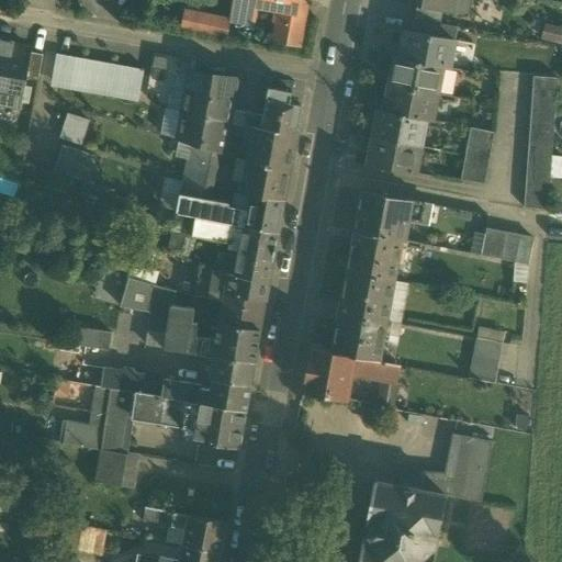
[(234,0),(231,19),(254,23),(257,4),(277,9),(295,12),(295,11),(298,0),(234,0)]
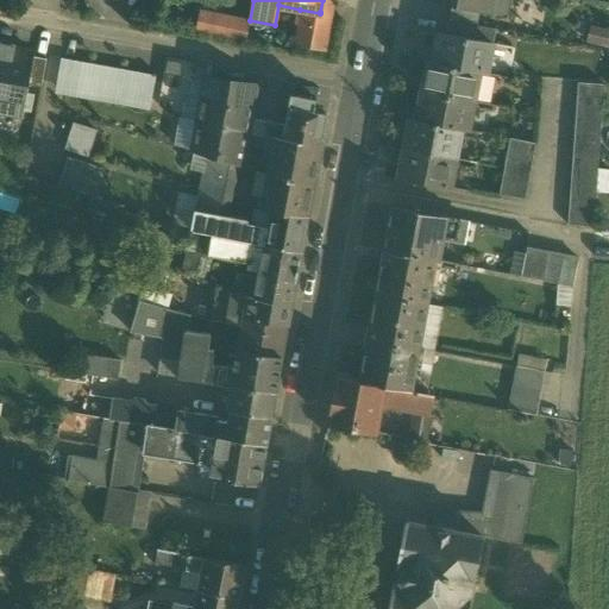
[(491,0),(438,0),(438,4),(452,7),(479,12),(489,14),(491,0)]
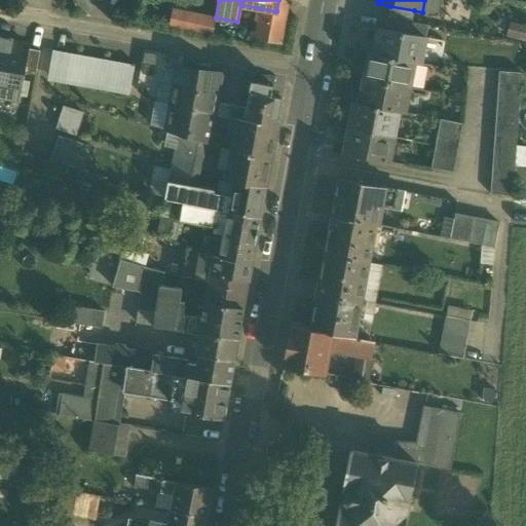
[(441,0),(424,0),(422,12),(439,15),(441,0)]
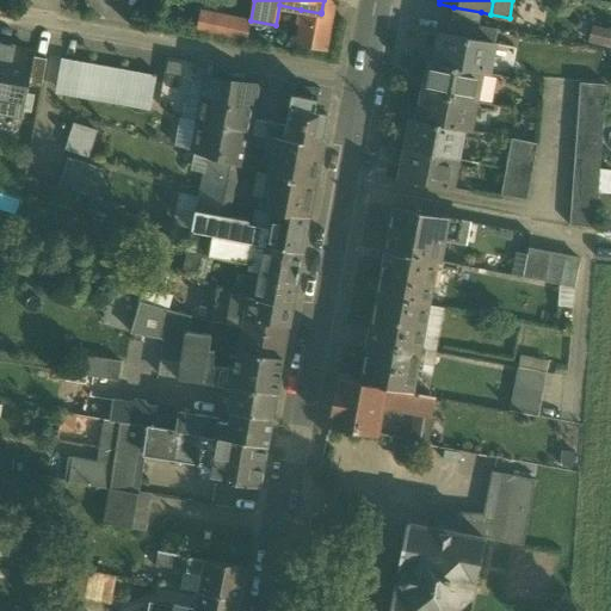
[(481,12),(454,7),(451,22),(479,26),(481,12)]
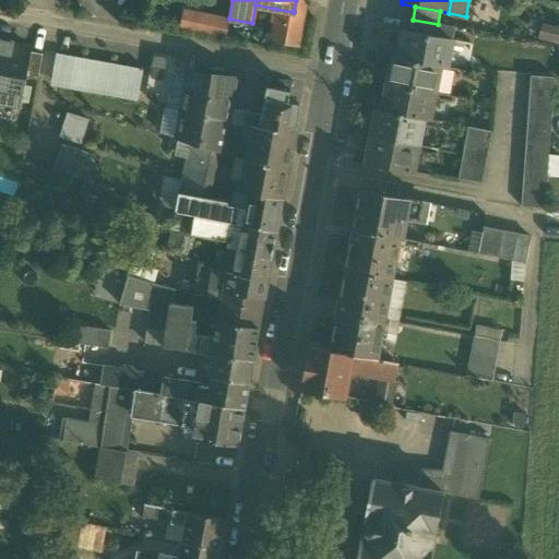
[(294,12),(275,9),(273,22),(276,23),(272,42),(296,45),(300,11),(294,11),(294,12)]
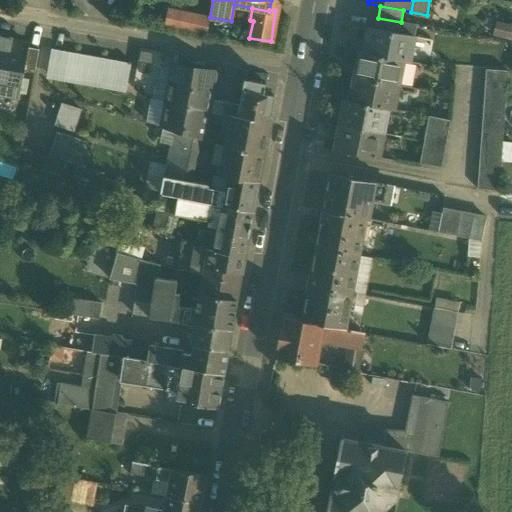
[(210,17),(168,9),(165,28),(206,37),(210,17)]
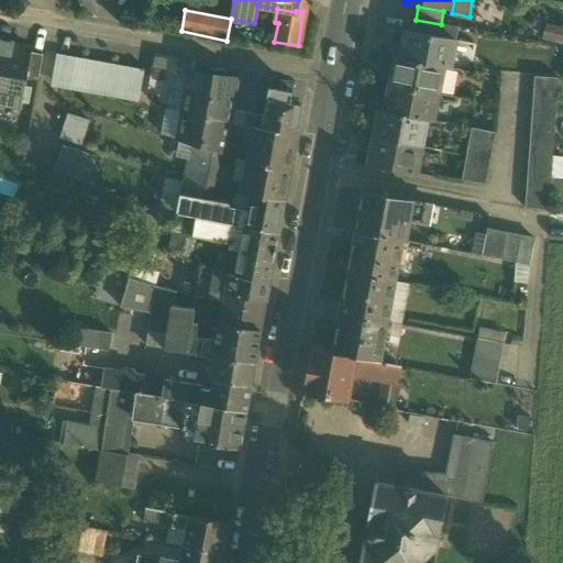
[(441,24),(416,20),(412,32),(438,37),(441,24)]
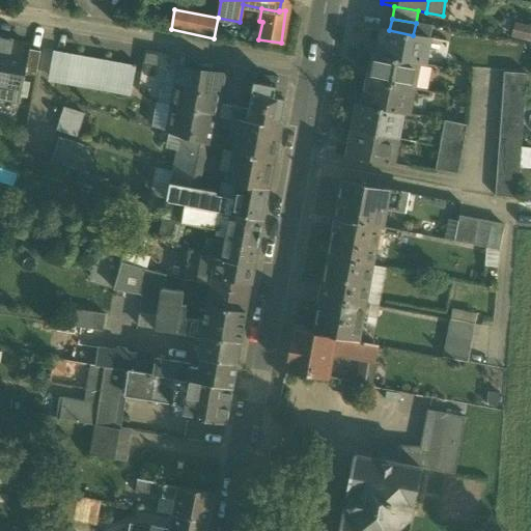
[(530,26),(516,22),(512,35),(530,40),(530,26)]
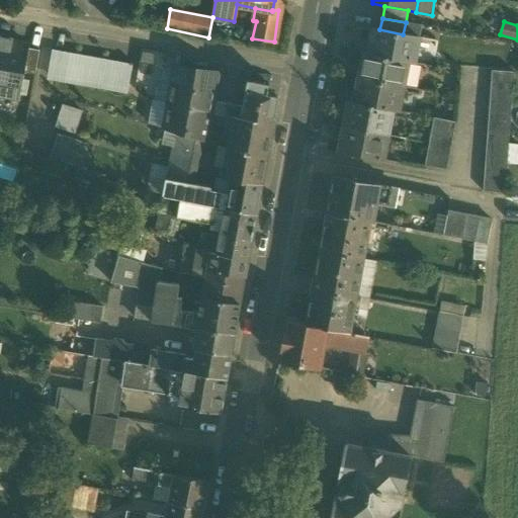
[(379,29),(373,28),(368,54),(408,62),(414,63),(419,37),(403,34),(379,29)]
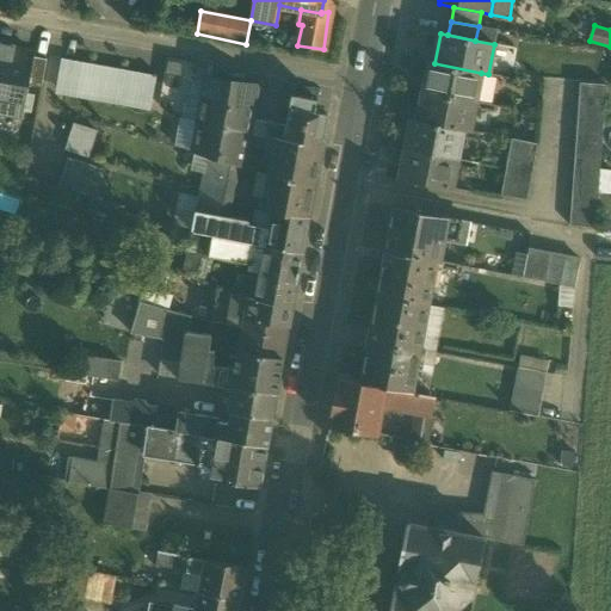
[(16,47),(0,44),(0,111),(23,116),(29,85),(34,59),(35,55),(14,51),(16,47)]
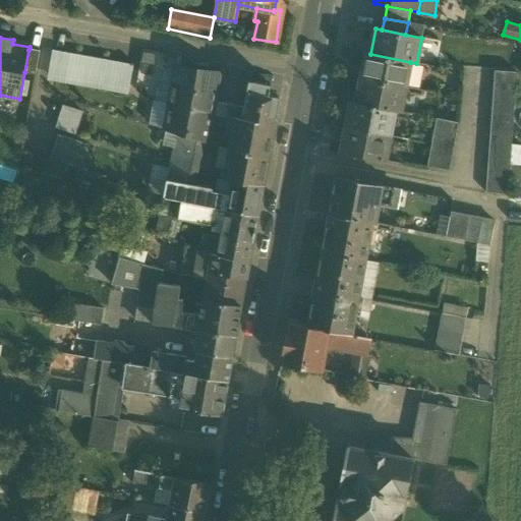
[(40,52),(29,50),(24,72),(36,74),(40,52)]
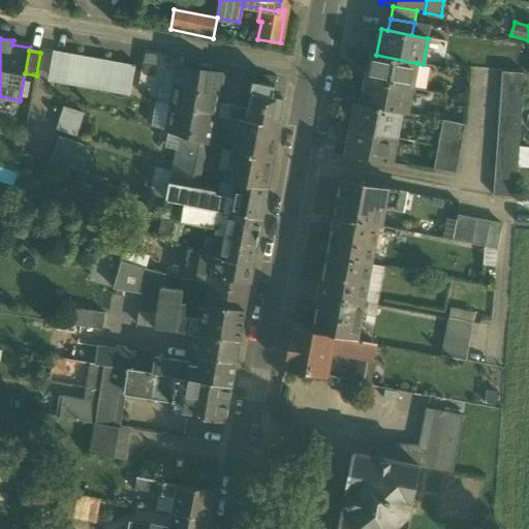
[(66,54),(53,52),(49,75),(61,79),(66,54)]
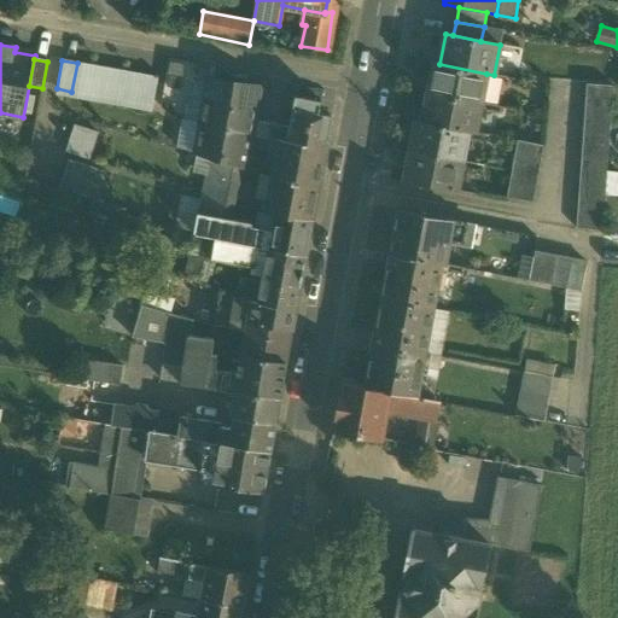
[(157,77),(77,63),(71,92),(152,105),(157,77)]
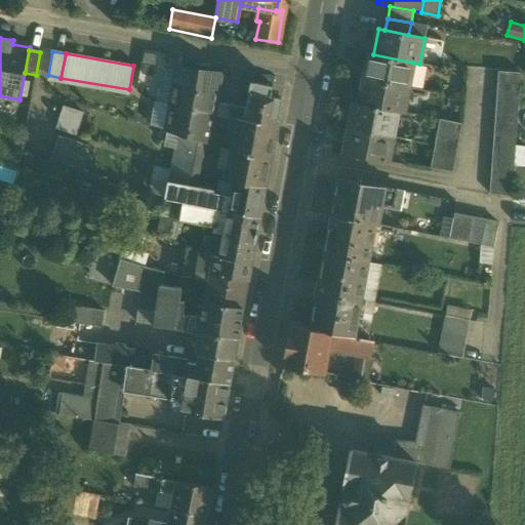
[(373,54),(367,53),(362,79),(408,87),(413,63),(373,54)]
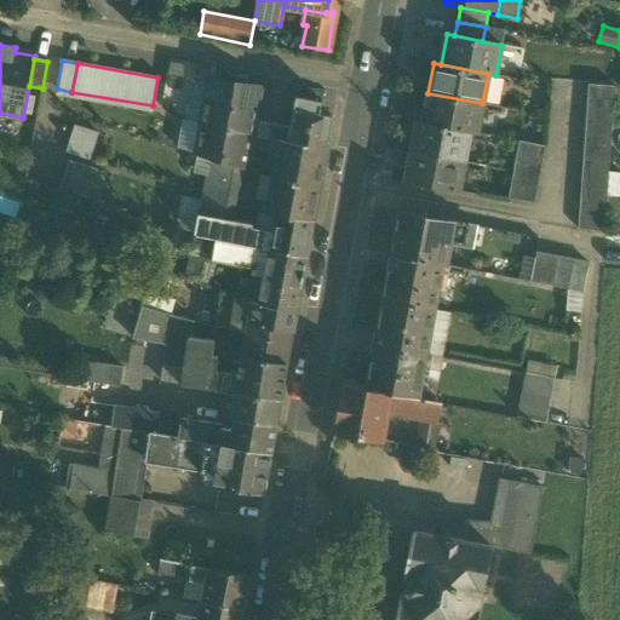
[(260,89),(208,79),(208,84),(196,81),(188,101),(184,121),(201,125),(201,126),(201,127),(201,130),(216,133),(217,130),(251,136),(251,135),(252,136),(254,121),(260,89)]
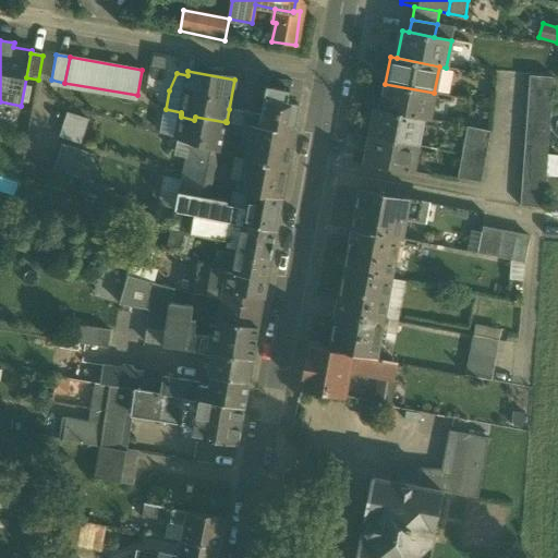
[(554,77),(529,76),(528,88),(553,91),(554,77)]
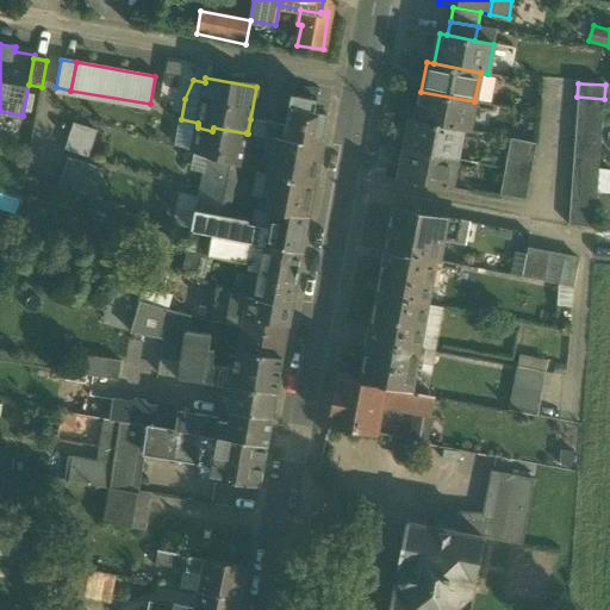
[(474,101),(421,92),(416,120),(462,130),(468,131),(474,101)]
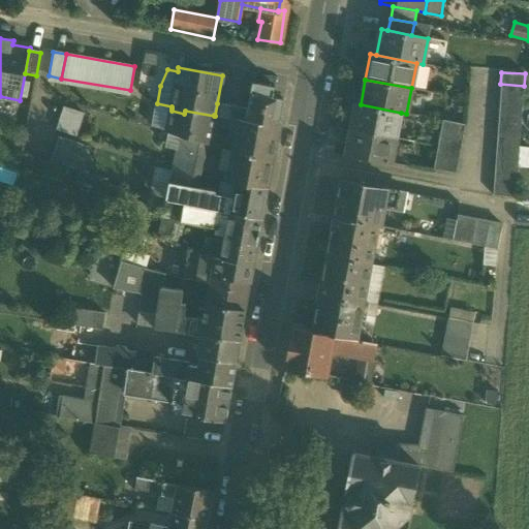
[(275,86),(252,82),(247,109),(245,121),(279,127),(283,104),(280,98),(273,96),(275,86)]
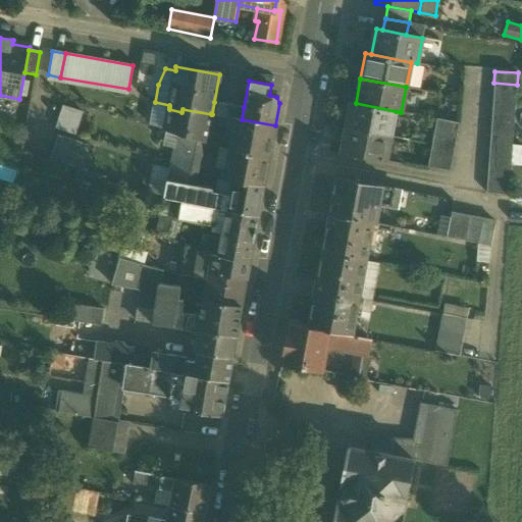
[(517,85),(493,83),(493,95),(516,97),(517,85)]
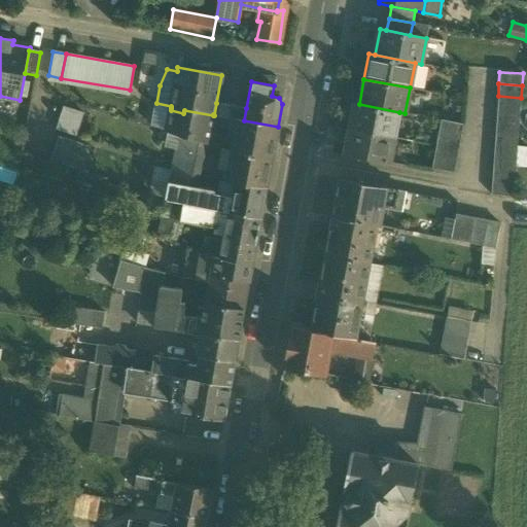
[(521,98),(498,96),(497,108),(520,110),(521,98)]
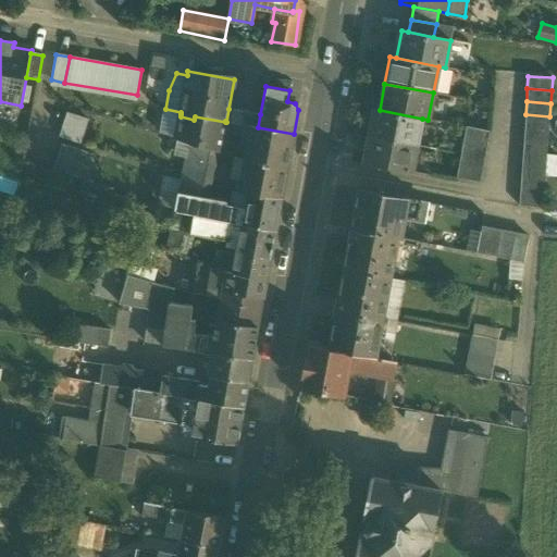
[(238,111),(229,109),(226,122),(236,123),(238,111)]
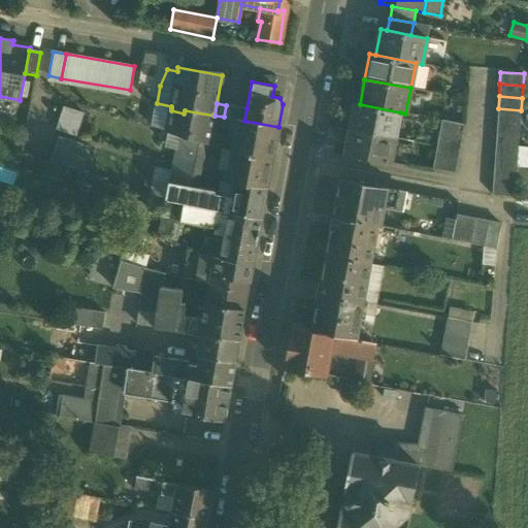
[(360,104),(354,103),(349,129),(395,137),(400,112),(360,104)]
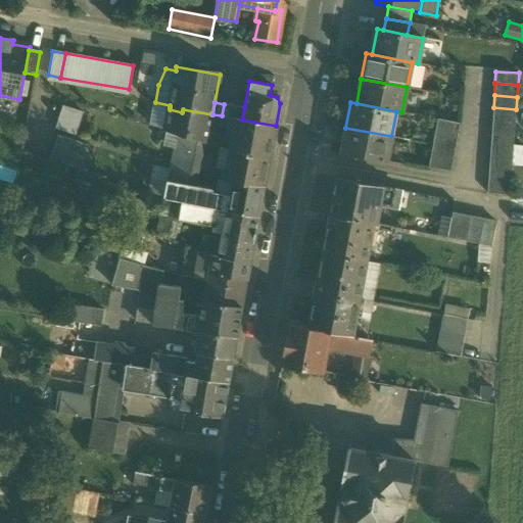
[(244,107),(229,105),(227,116),(236,119),(242,120),(244,107)]
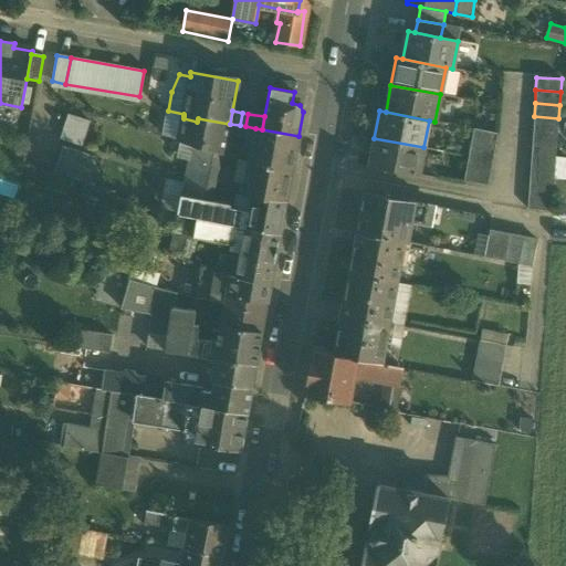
[(88,123),(69,116),(61,139),(81,146),(88,123)]
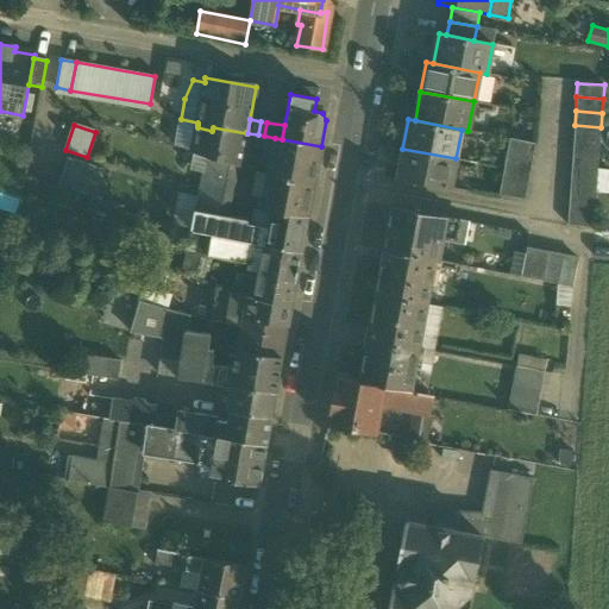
[(601,127),(575,125),(573,139),(600,142),(601,127)]
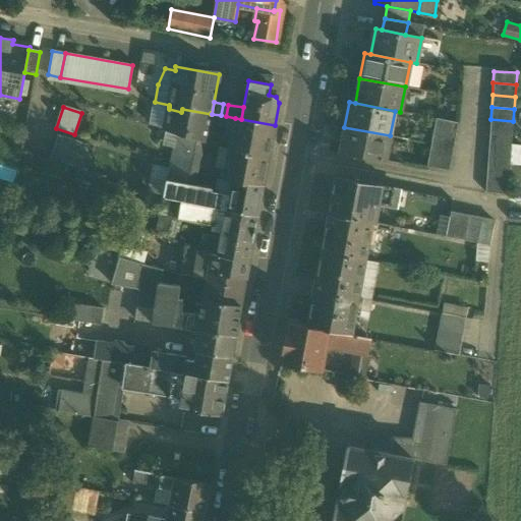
[(211,114),(182,109),(181,112),(169,109),(165,129),(177,133),(190,136),(203,140),(206,141),(211,114)]
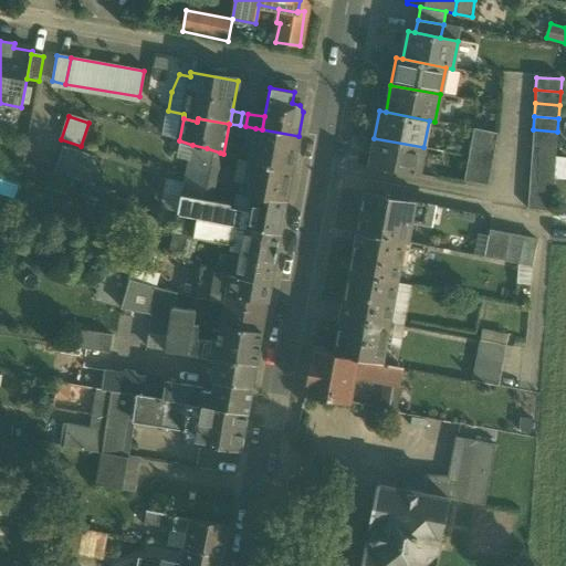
[(299,136),(262,129),(255,128),(248,163),(292,170),(299,136)]
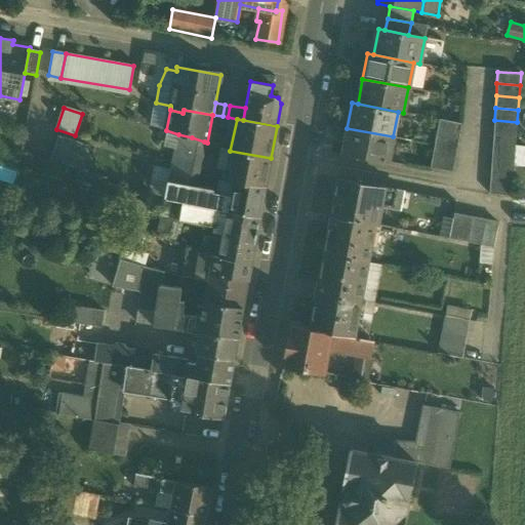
[(461,123),(439,119),(437,131),(459,135),(461,123)]
